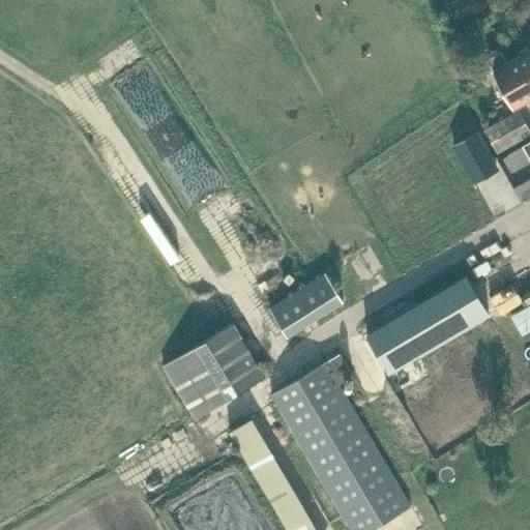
[(481,0),(459,0),(458,0),(467,19),(486,8),(481,0)]
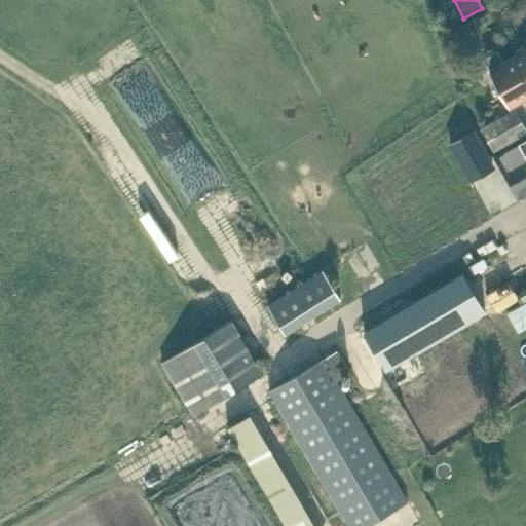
[(511,107),(525,98),(525,48),(502,62),(496,50),(483,58),(511,107)]
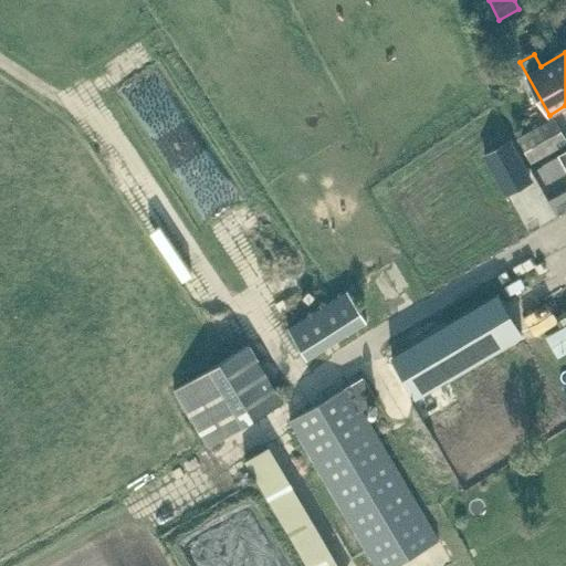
[(565,139),(553,118),(516,142),(532,165),(565,143),(565,139)]
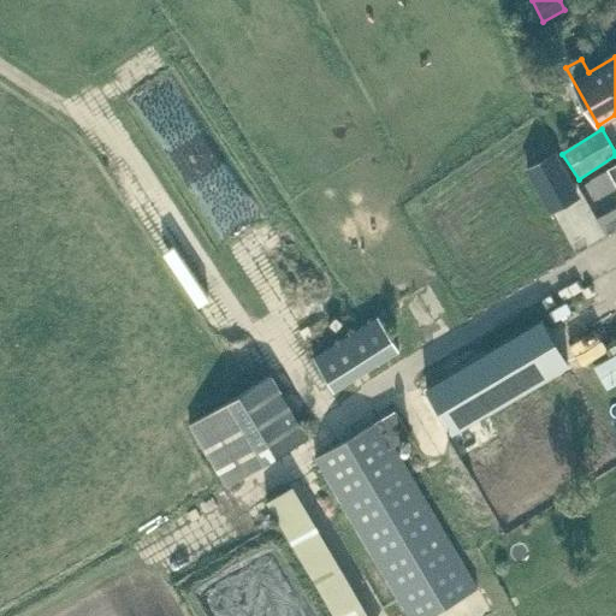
[(554,154),(528,169),(551,211),(576,196),(554,154)]
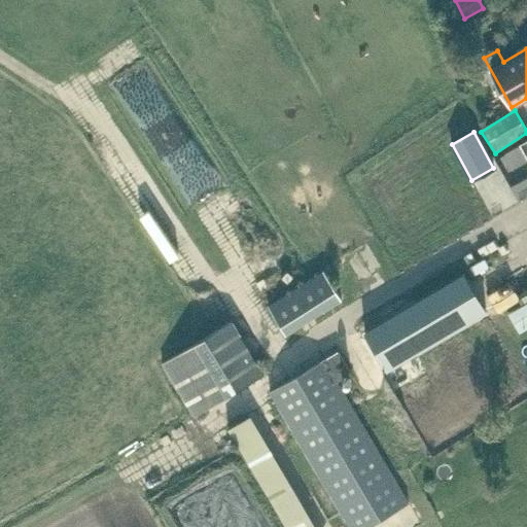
[(323,270),(268,306),(287,335),(343,300),(323,270)]
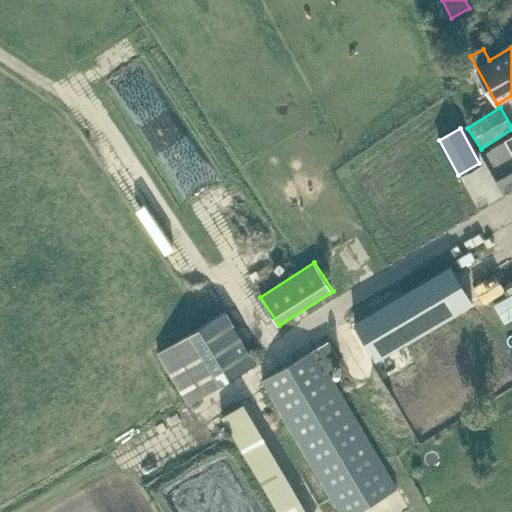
[(449,266),(354,322),(376,360),(471,304),(449,266)]
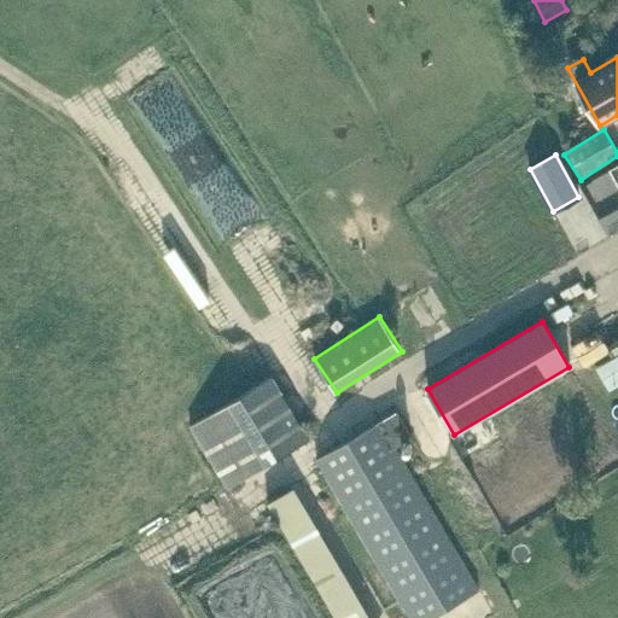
[(273,375),(240,395),(190,425),(231,485),(310,438),(273,375)]
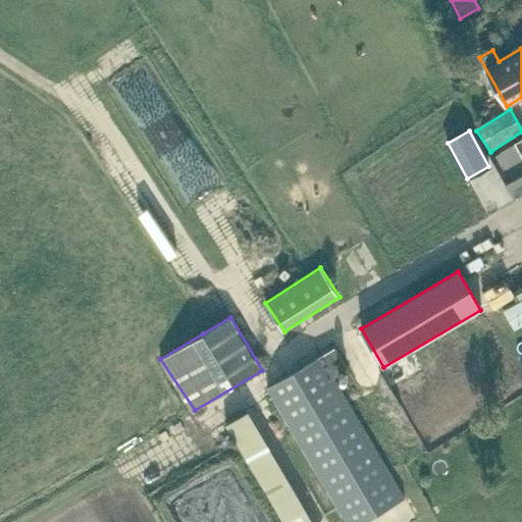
[(347,521),(361,521),(405,497),(333,377),(348,368),(335,348),(267,387),(347,521)]
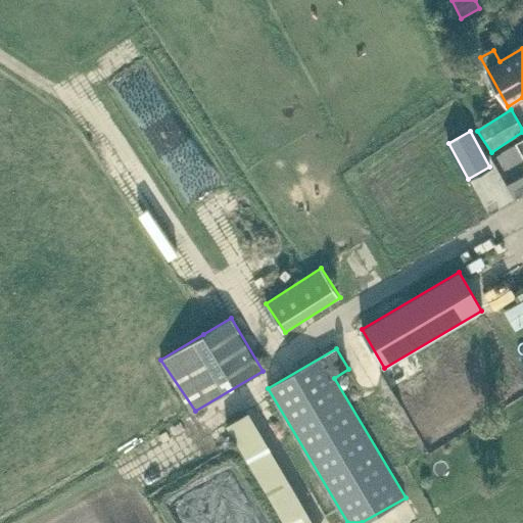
[(226,426),(283,522),(314,522),(249,413),(226,426)]
